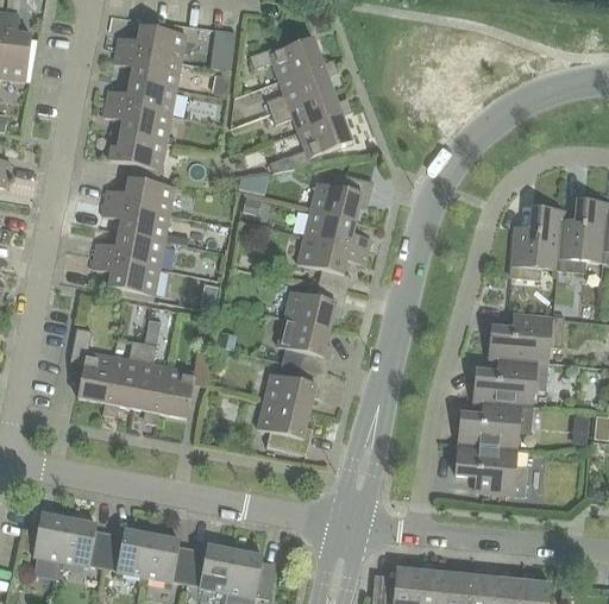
[(5,12),(0,51),(0,77),(25,81),(31,33),(17,32),(19,13),(5,12)]
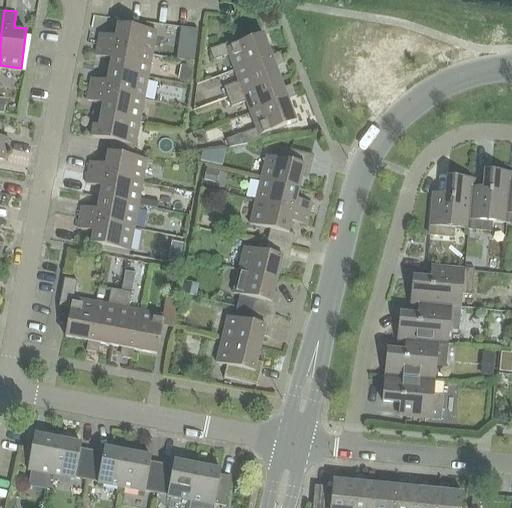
[(99,30),(97,42),(152,52),(156,29),(117,21),(115,33),(99,30)]
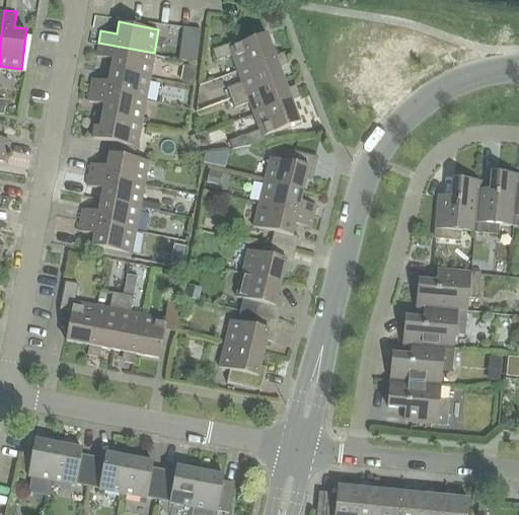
[(231,53),(237,68),(275,54),(267,31),(230,46),(228,42),(212,48),(216,59),(231,53)]
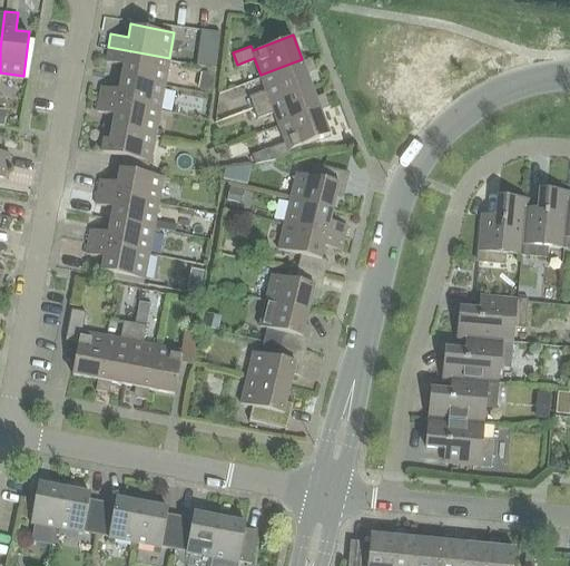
[(169,58),(108,47),(106,59),(124,62),(120,75),(164,83),(169,58)]
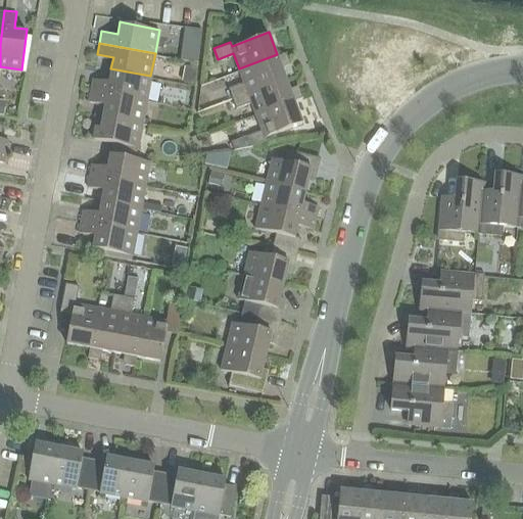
[(197,60),(199,46),(182,44),(180,57),(197,60)]
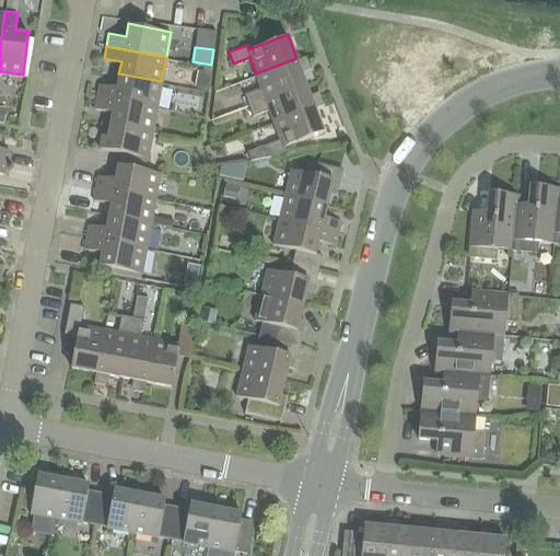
[(244,93),(248,103),(305,82),(300,68),(310,64),(306,54),(296,58),(256,73),(260,87),(244,93)]
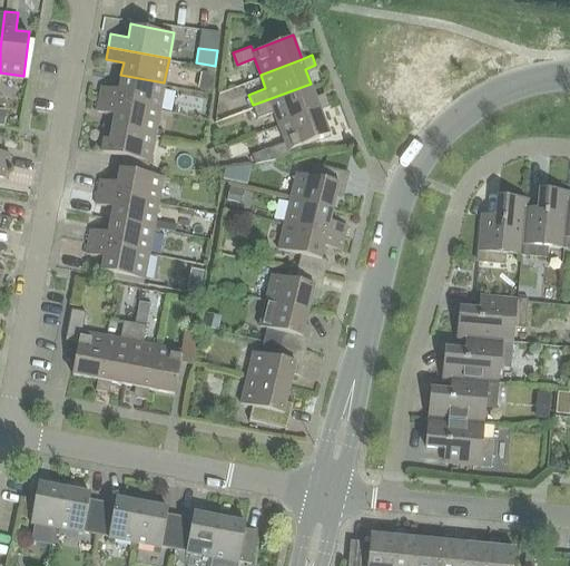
[(209,89),(213,71),(202,69),(198,87),(209,89)]
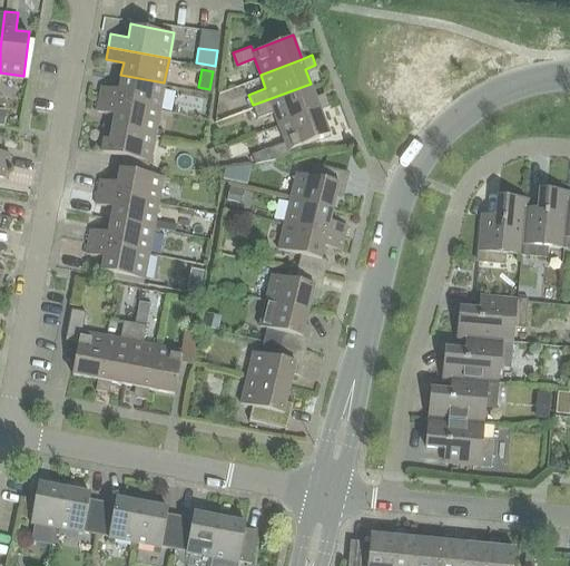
[(164,83),(120,75),(118,87),(101,84),(99,96),(159,108),(164,83)]
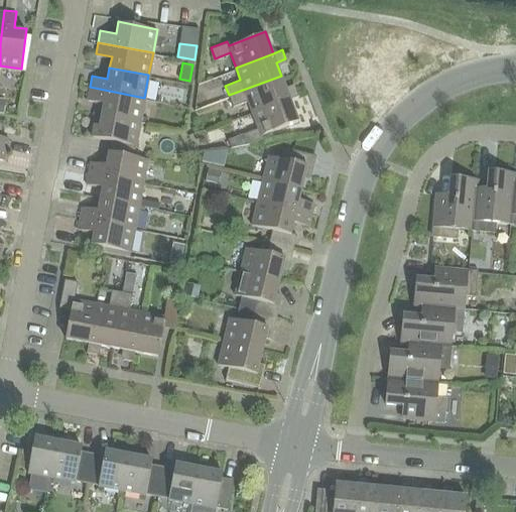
[(247,100),(252,111),(289,97),(289,98),(298,94),(295,85),(286,89),(281,76),(229,95),(233,105),(247,100)]
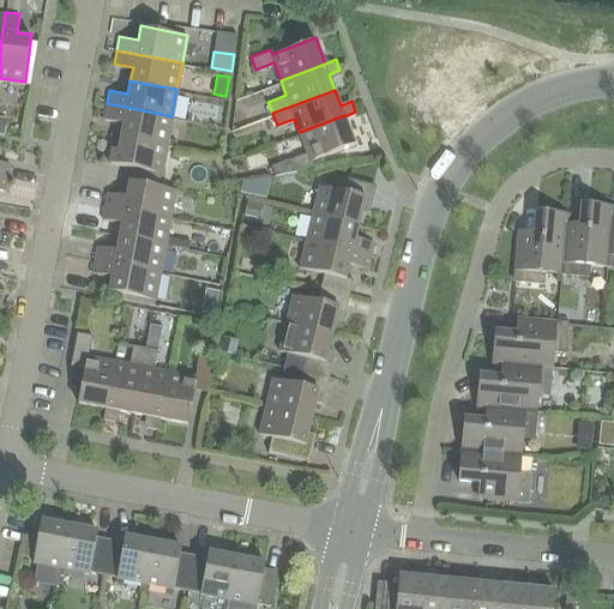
[(172,116),(107,103),(104,118),(122,121),(120,134),(167,143),(172,116)]
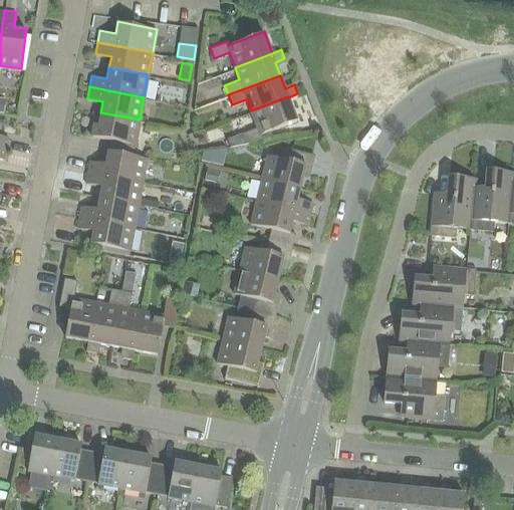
[(296,118),(288,97),(288,96),(251,110),(257,126),(242,132),(246,143),(262,137),(260,133),(296,118)]
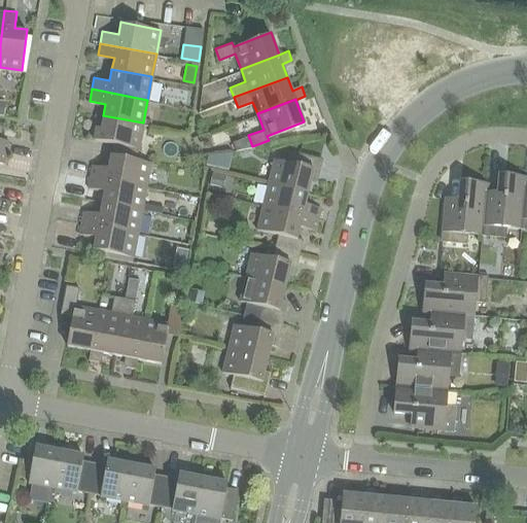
[(143,123),(103,115),(101,127),(96,126),(94,138),(113,142),(111,153),(136,159),(138,146),(139,146),(143,123)]
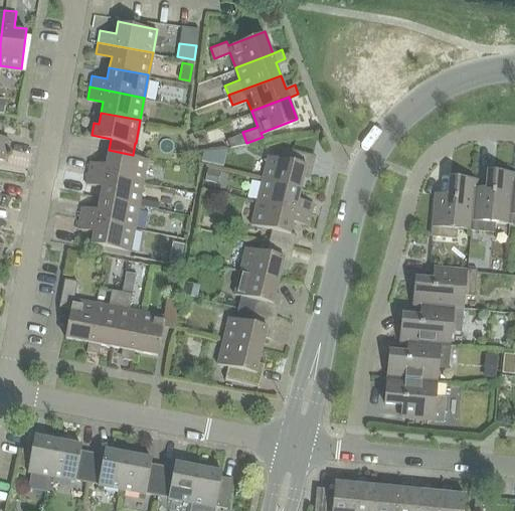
[(229,146),(246,143),(242,132),(226,138),(229,146)]
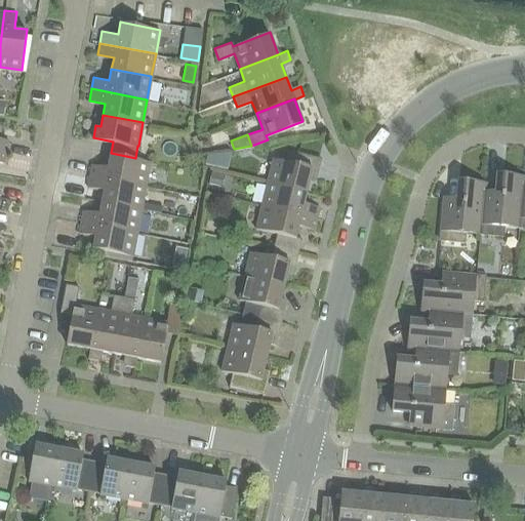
[(207,154),(205,164),(228,168),(231,151),(207,154)]
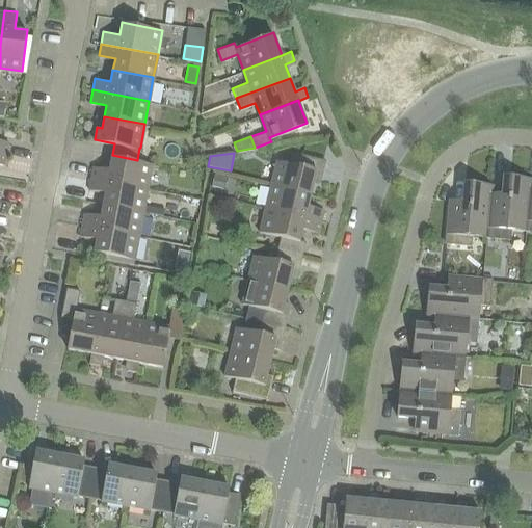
[(276,159),(270,183),(310,192),(313,180),(318,181),(320,172),(322,172),(325,158),(299,153),(297,164),(276,159)]
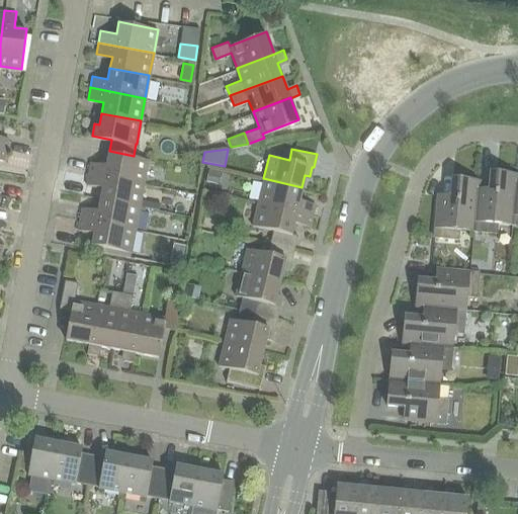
[(148,159),(134,156),(109,151),(106,163),(91,161),(88,172),(144,182),(148,159)]
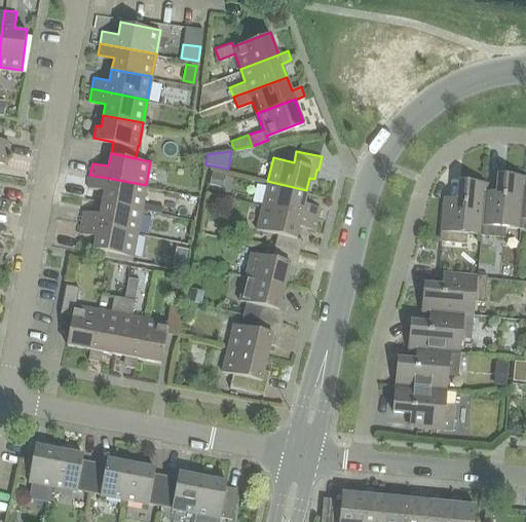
[(212,172),(209,184),(219,186),(221,174),(212,172)]
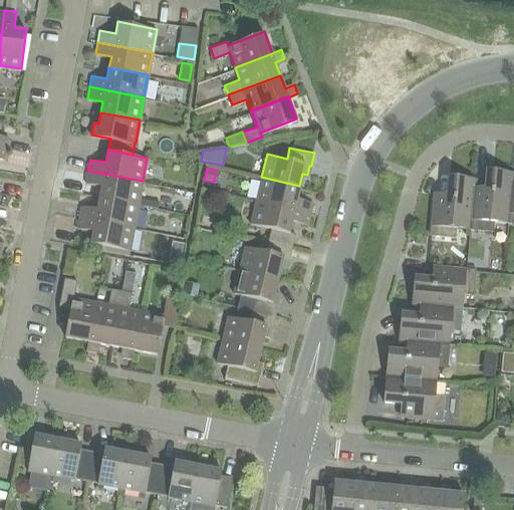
[(473,185),(470,227),(491,229),(492,220),(508,221),(511,179),(512,179),(512,171),(487,169),(485,186),(474,185),(473,185)]
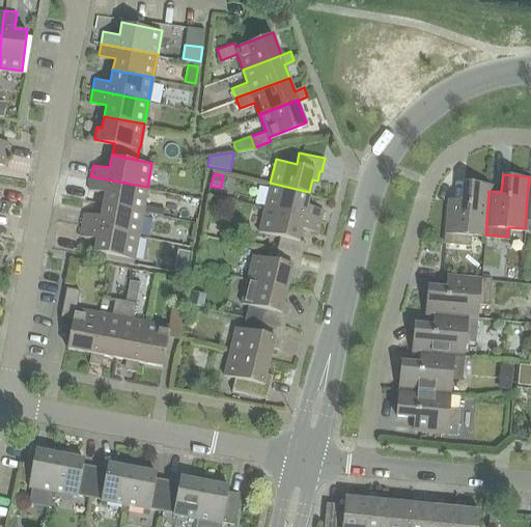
[(147,187),(90,176),(88,188),(105,191),(103,202),(143,210),(147,187)]
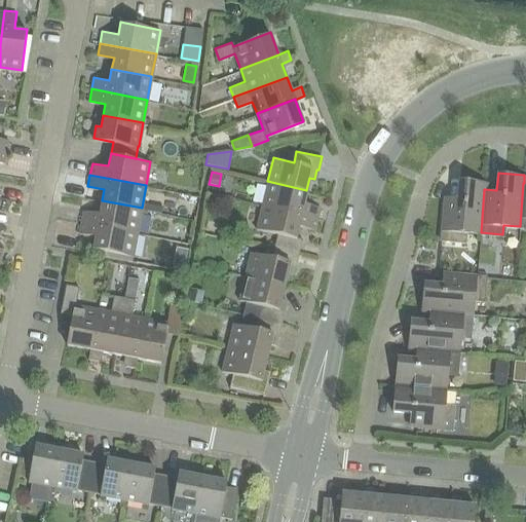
[(486,182),(459,179),(457,197),(445,196),(441,239),(463,240),(464,231),(481,232),(484,189),(485,189),(486,182)]
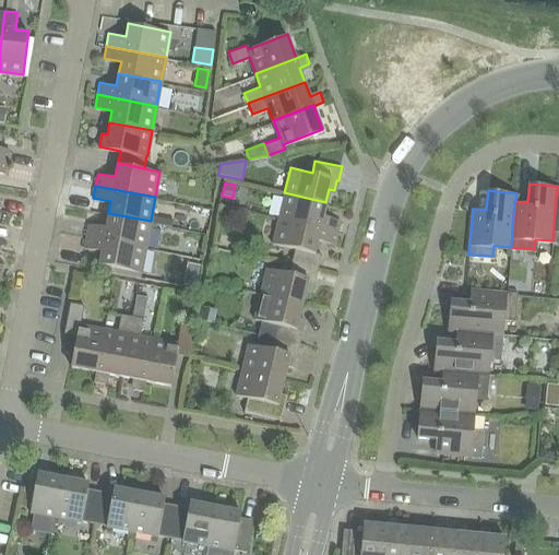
[(325,202),(284,192),(278,216),(337,231),(340,219),(323,215),(325,202)]
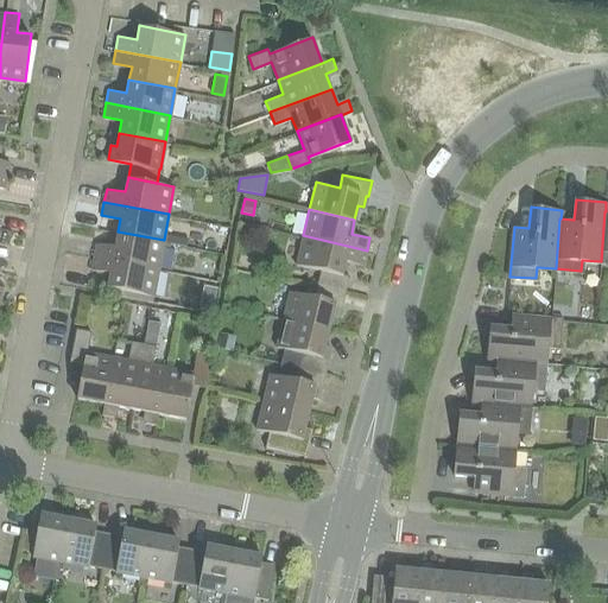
[(164,240),(118,232),(115,245),(96,241),(94,254),(159,267),(164,240)]
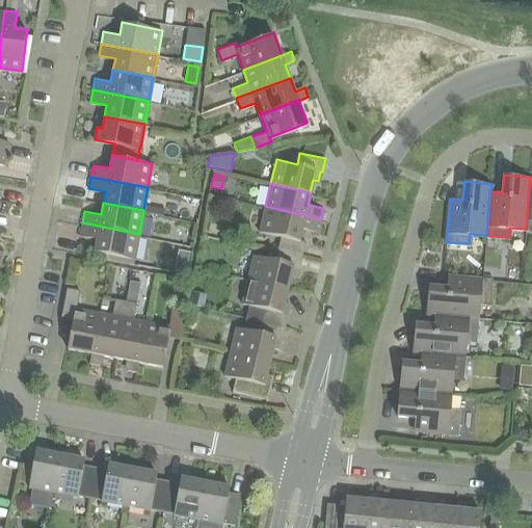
[(164,207),(144,204),(143,210),(163,214),(164,207)]
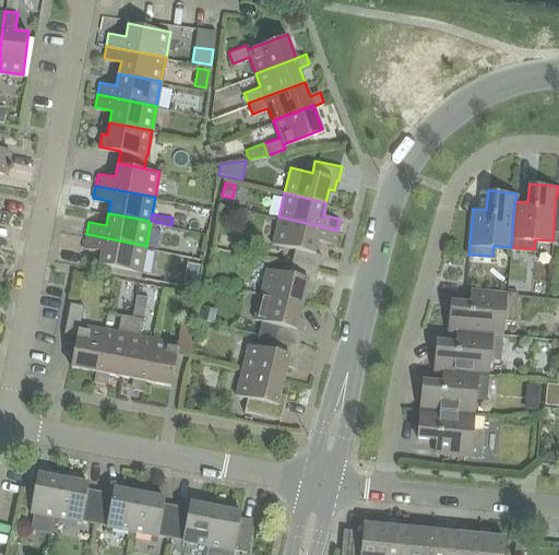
[(337,231),(278,216),(272,241),(294,247),(290,260),(318,267),(320,255),(321,255),(321,252),(314,250),(317,239),(334,243),(337,231)]
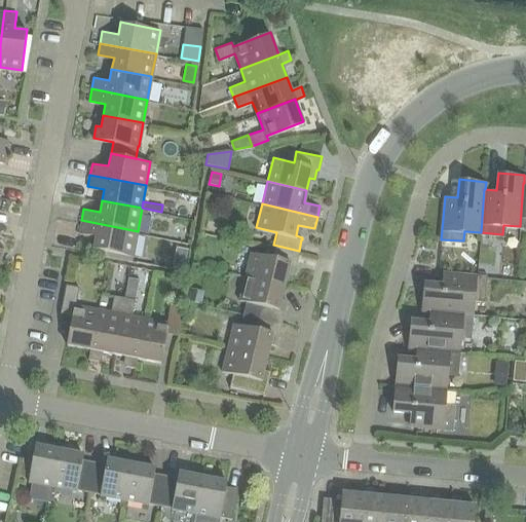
[(138,231),(81,220),(79,232),(96,235),(92,248),(133,255),(138,231)]
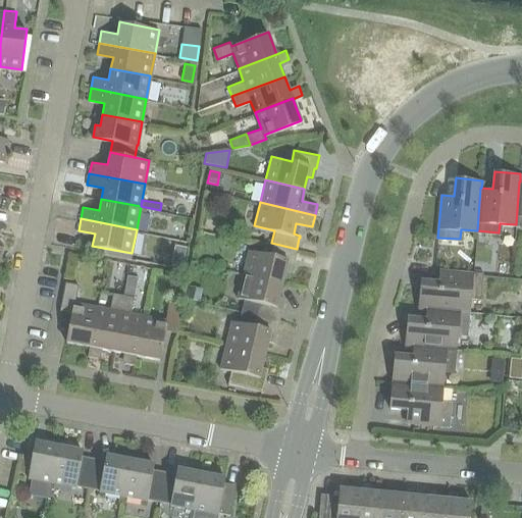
[(176,249),(187,251),(189,241),(178,239),(176,249)]
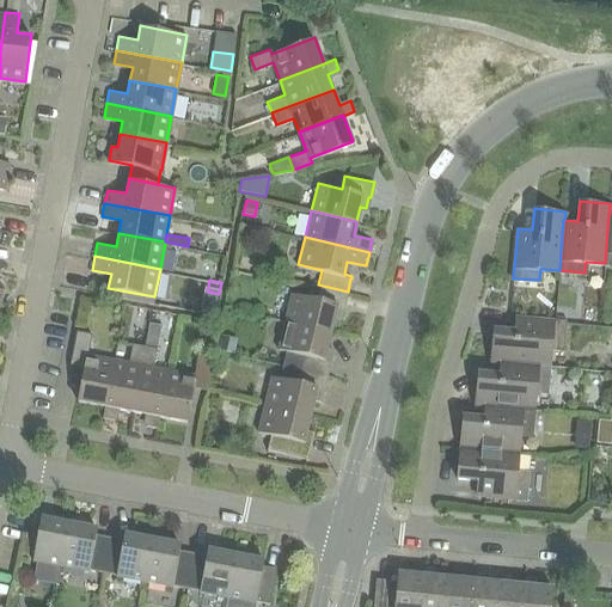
[(348,292),(318,284),(316,298),(291,292),(285,319),(330,331),(334,316),(340,317),(342,306),(344,307),(348,292)]
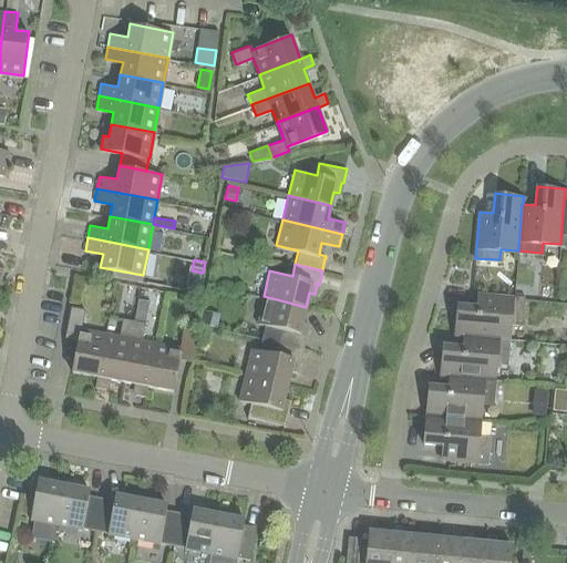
[(187,278),(186,286),(199,288),(200,280),(187,278)]
